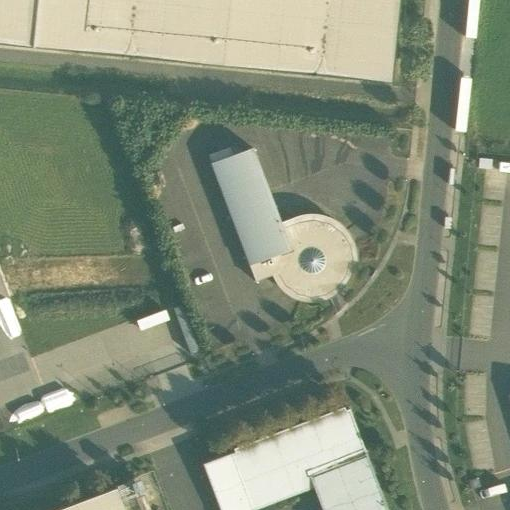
[(0,0),(0,42),(392,81),(400,0),(0,0)]
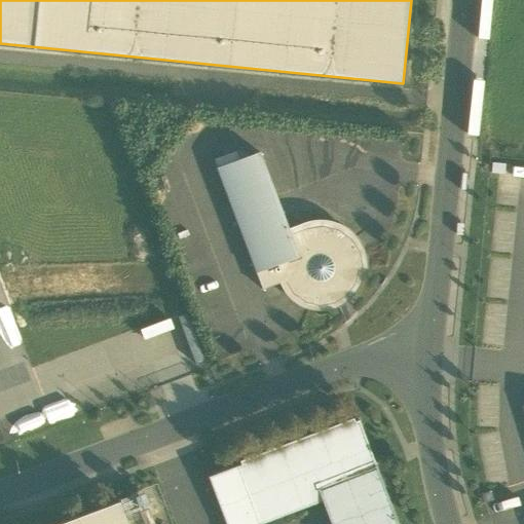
[(264,288),(287,279),(306,272),(292,233),(261,151),(241,158),(238,149),(215,158),(264,288)]
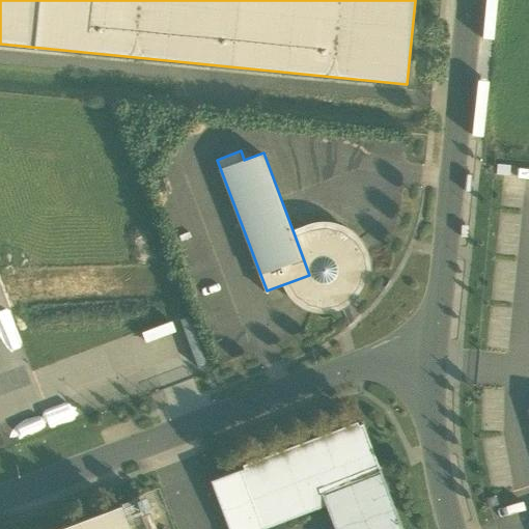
[(310,229),(295,235),(309,275),(289,282),(294,289),(298,295),(302,299),(306,301),(312,304),(322,306),(329,306),(335,305),(344,301),(351,296),(358,286),(361,280),(362,271),(366,271),(366,261),(363,252),(357,242),(349,234),(340,230),(329,227),(319,227),(310,229)]
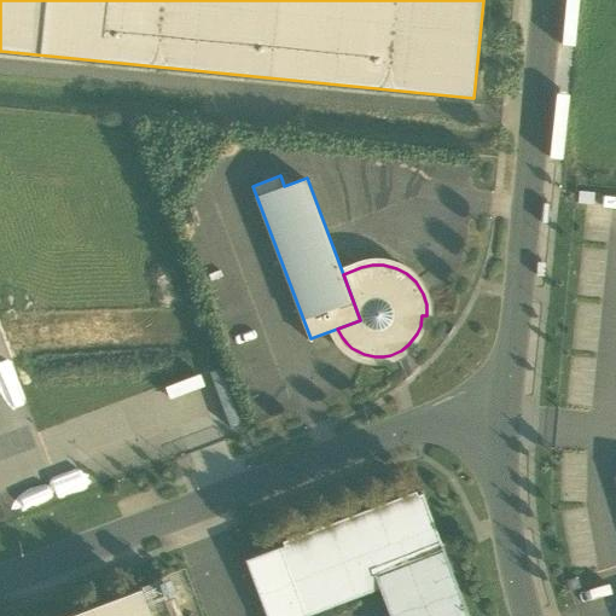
[(469,615),(423,492),(280,546),(306,614),(308,614),(389,582),(394,593),(390,596),(397,615),(396,615),(469,615)]
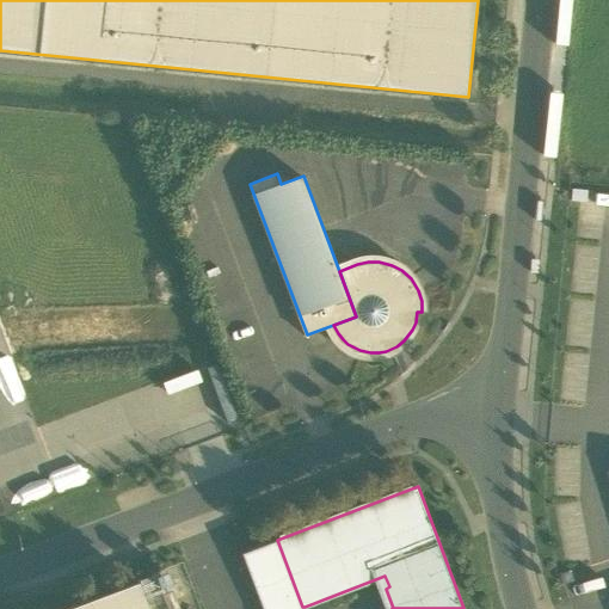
[(305,608),(305,607),(302,607),(277,540),(244,552),(259,594),(264,608),(305,608)]
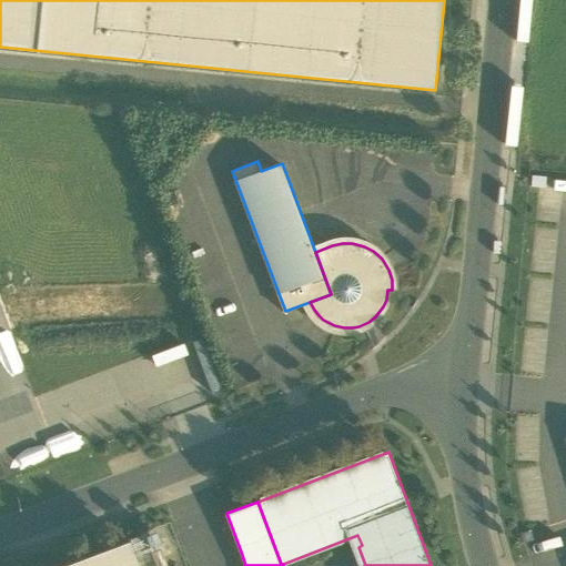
[(139,565),(130,539),(59,565),(139,565)]
